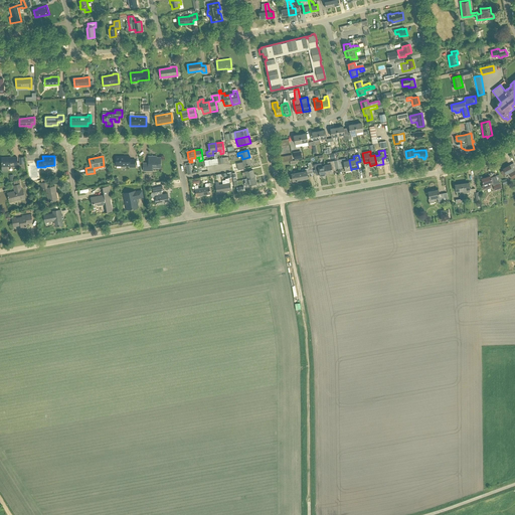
[(130,160),(130,156),(116,156),(116,166),(130,166),(130,167),(135,167),(135,160),(130,160)]
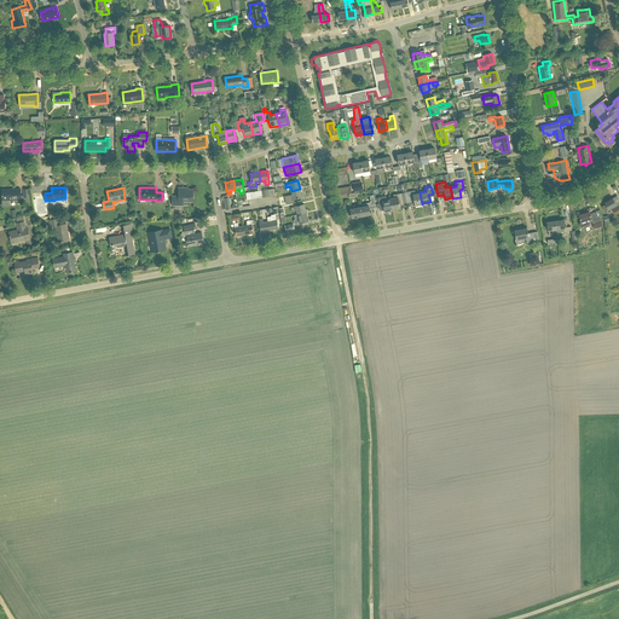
[(192,194),(192,190),(189,190),(189,187),(178,187),(178,196),(172,196),(172,206),(184,206),(184,201),(187,201),(187,200),(194,200),(194,194),(192,194)]
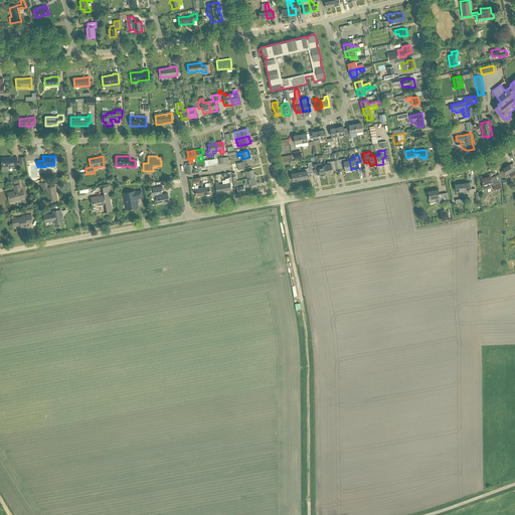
[(1,158),(2,167),(2,172),(7,171),(7,166),(14,166),(14,167),(17,167),(17,157),(1,158)]
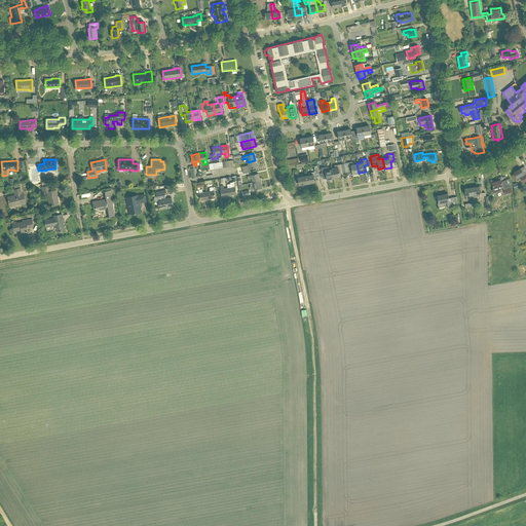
[(240,166),(242,174),(250,172),(249,170),(257,167),(255,160),(248,162),(248,165),(240,166)]
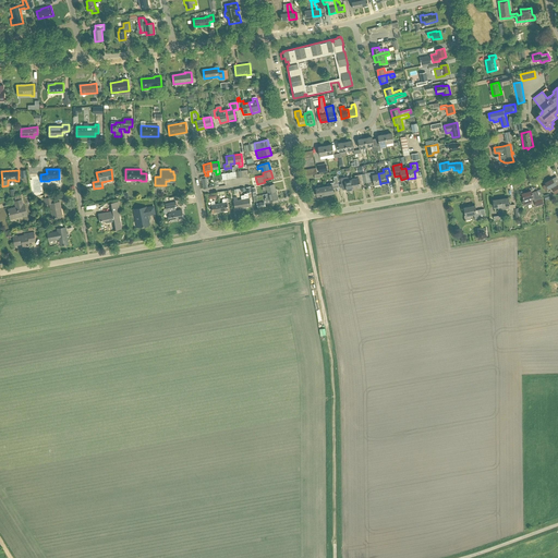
[(374,171),(364,173),(366,182),(373,181),(374,185),(380,184),(378,173),(378,174),(374,174),(374,171)]
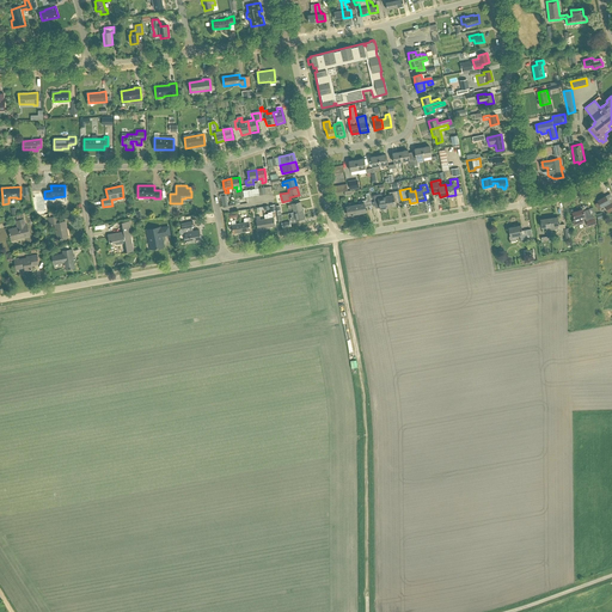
[(390,196),(385,196),(385,197),(387,208),(387,207),(395,206),(395,202),(402,201),(402,200),(399,190),(389,193),(390,196)]
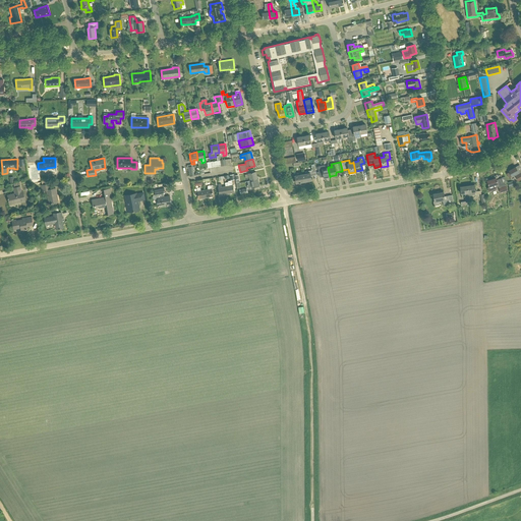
[(325,165),(317,166),(320,175),(323,175),(324,178),(330,177),(328,168),(325,169),(325,165)]
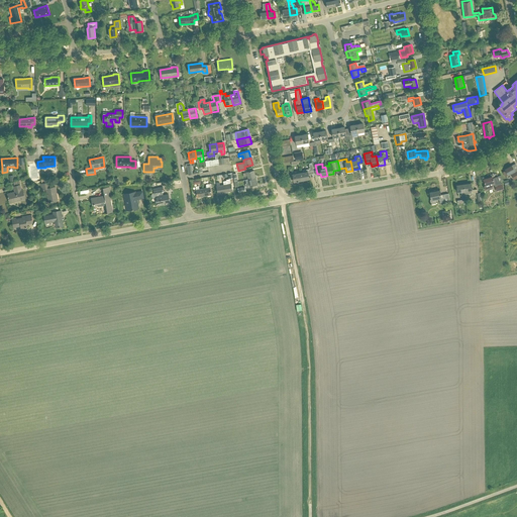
[(516,168),(514,170),(511,166),(505,170),(505,171),(503,173),(505,176),(511,173),(514,180),(516,177),(516,168)]
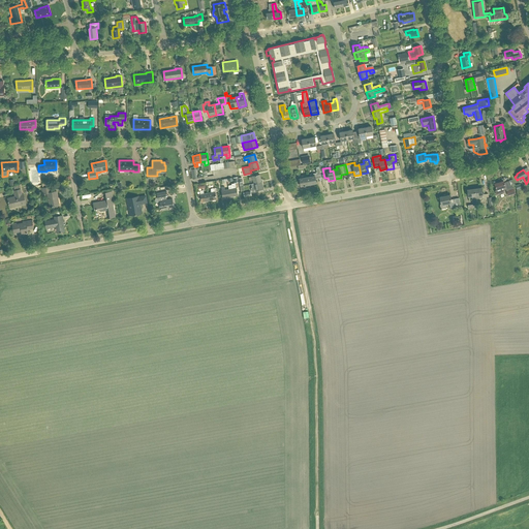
[(310,177),(307,177),(308,185),(316,183),(315,179),(317,178),(317,176),(317,173),(312,174),(310,175),(310,177)]
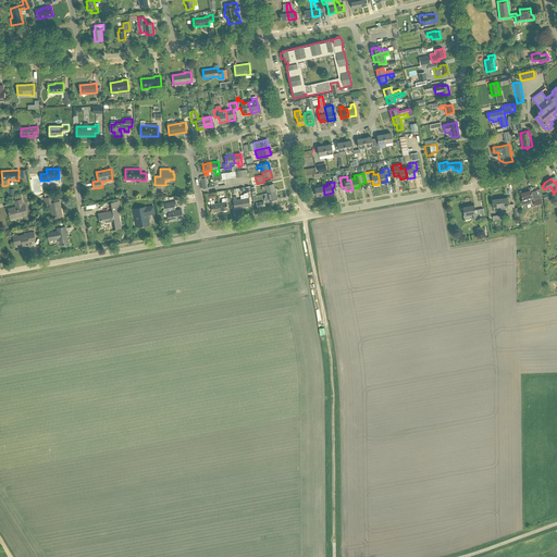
[(267,193),(275,190),(273,184),(265,185),(265,186),(261,187),(262,190),(267,189),(267,193)]
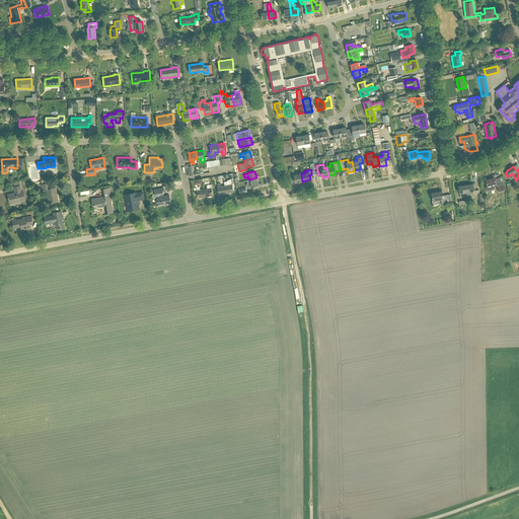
[(296,174),(293,175),(295,182),(302,181),(301,173),(298,174),(298,172),(295,172),(296,174)]
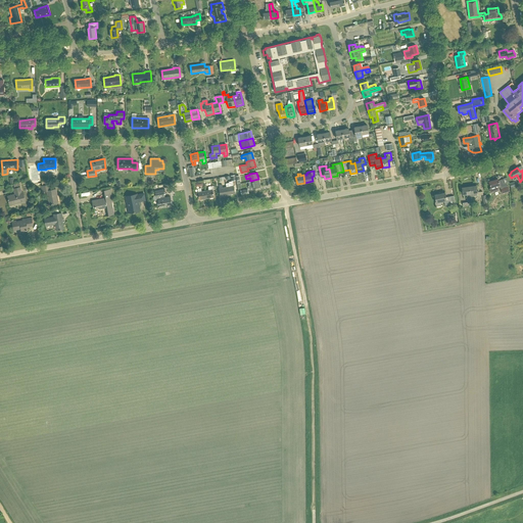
[(252,188),(252,189),(260,187),(258,179),(250,181),(248,182),(249,186),(248,186),(249,189),(252,188)]
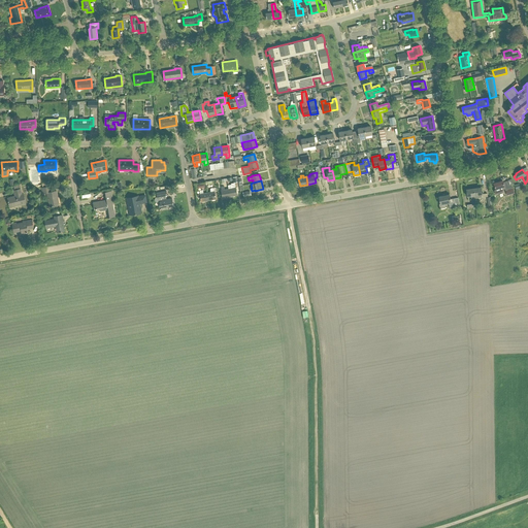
[(504,188),(506,195),(514,193),(510,186),(509,186),(508,180),(502,183),(502,180),(493,184),(495,189),(493,189),(495,193),(502,191),(503,188),(504,188)]
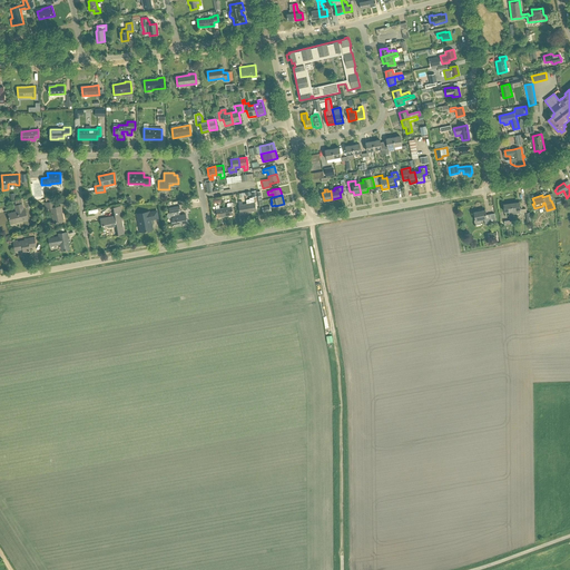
[(246,204),(248,213),(256,210),(254,203),(253,198),(249,199),(251,200),(246,200),(247,204),(246,204)]
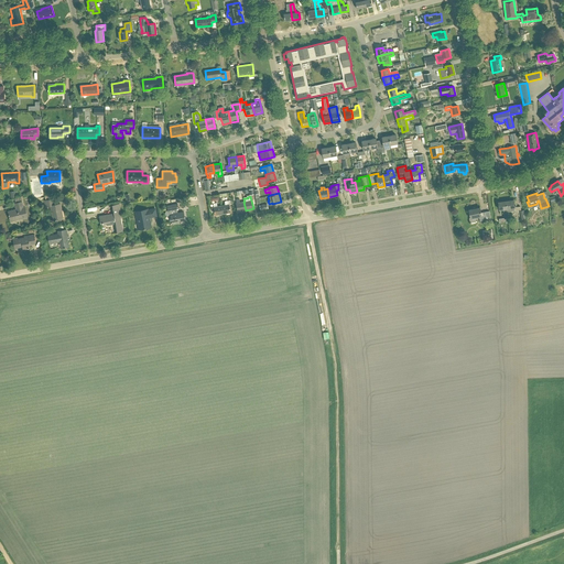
[(236,203),(238,212),(246,210),(243,202),(240,203),(239,198),(236,199),(237,203),(236,203)]
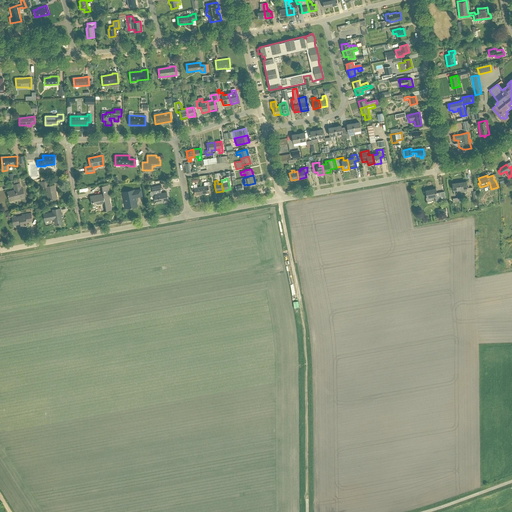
[(57,198),(55,185),(49,186),(48,181),(40,182),(41,188),(46,187),(48,200),(57,198)]
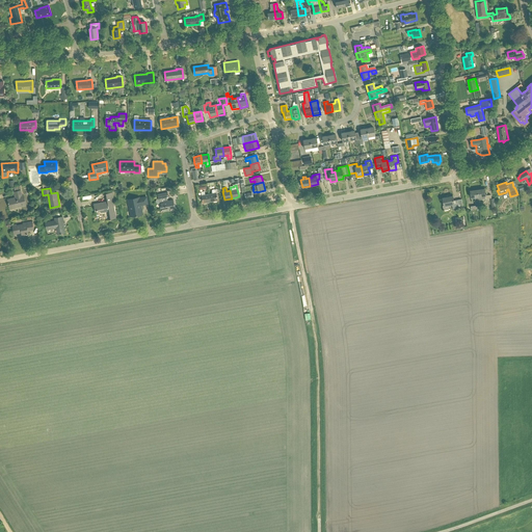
[(209,194),(210,202),(217,201),(216,193),(215,193),(215,189),(212,190),(212,193),(209,194)]
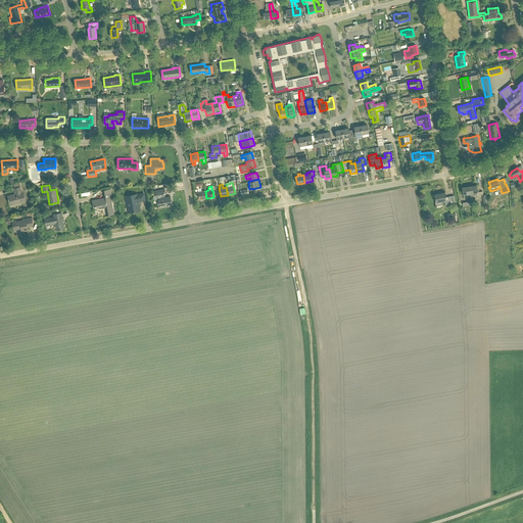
[(482,194),(482,192),(477,192),(476,186),(462,188),(463,194),(467,194),(467,200),(471,200),(470,196),(479,195),(482,194)]
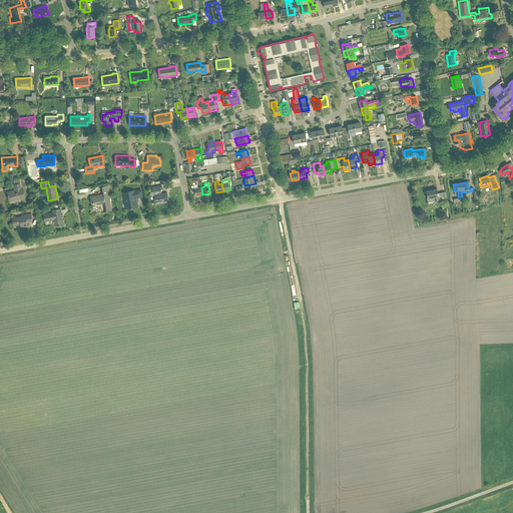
[(7,192),(10,201),(25,197),(23,188),(21,189),(20,183),(13,185),(15,190),(7,192)]
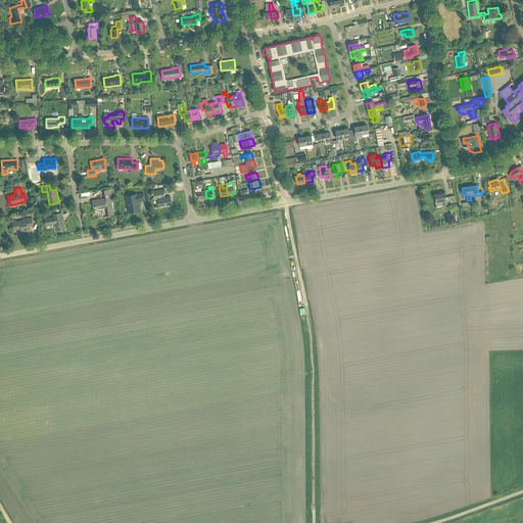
[(198,192),(199,200),(206,198),(205,191),(201,192),(200,188),(197,189),(198,192)]
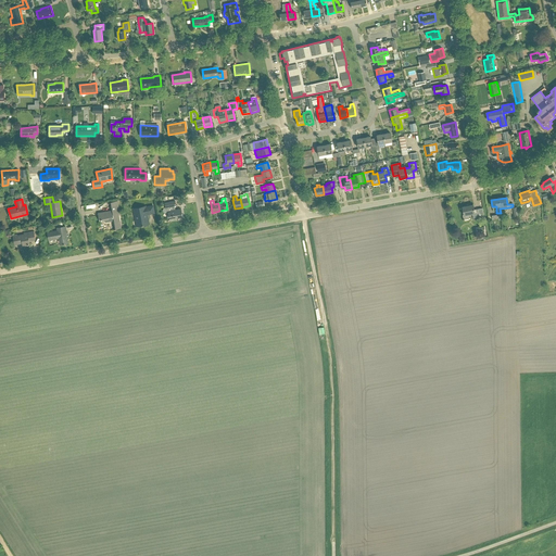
[(168,212),(169,220),(182,218),(181,209),(175,210),(174,205),(176,205),(175,201),(165,203),(165,207),(164,207),(163,210),(163,212),(165,213),(168,212)]
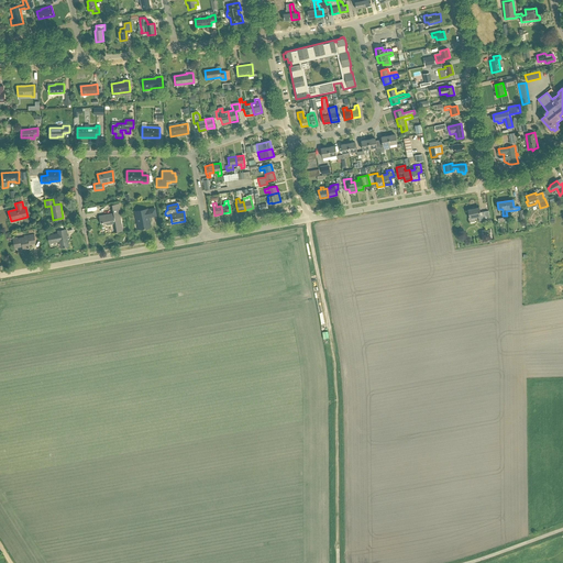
[(155,207),(135,210),(139,230),(151,228),(148,217),(156,216),(155,207)]
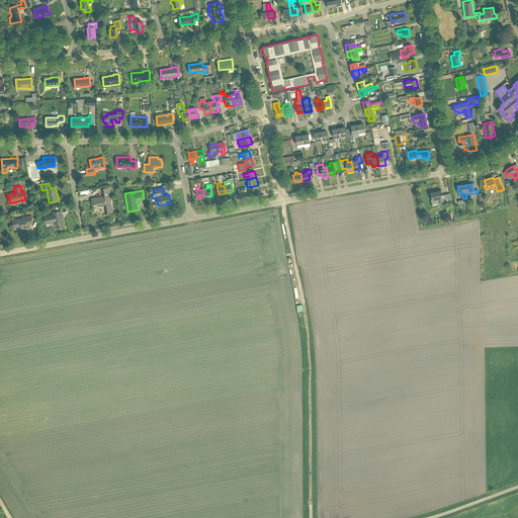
[(104,196),(91,198),(92,205),(101,203),(102,205),(106,205),(107,213),(112,212),(110,197),(111,197),(110,191),(103,192),(104,196)]
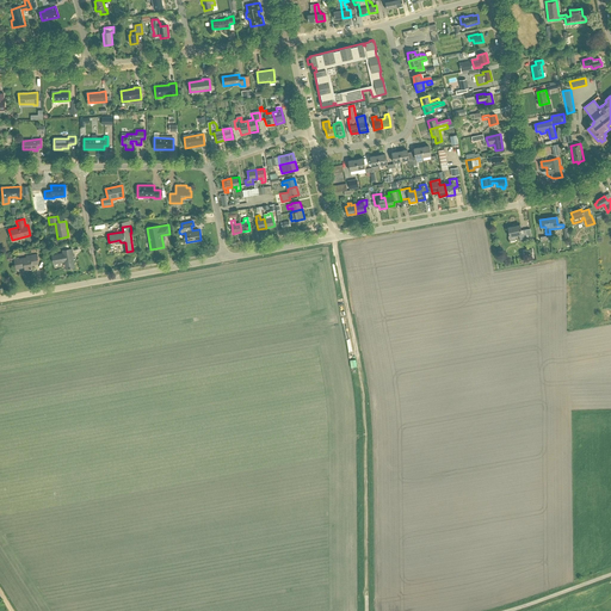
[(510,241),(511,242),(516,241),(517,240),(516,236),(519,236),(520,241),(526,240),(525,233),(522,233),(520,226),(508,228),(510,236),(508,238),(510,241)]
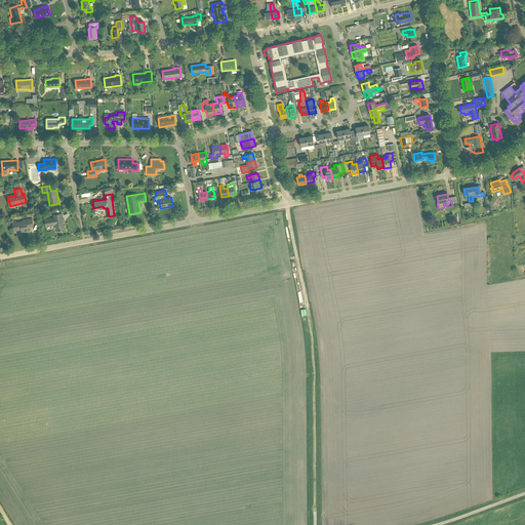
[(63,220),(62,213),(54,214),(54,218),(44,219),(46,227),(55,225),(56,232),(64,230),(63,220)]
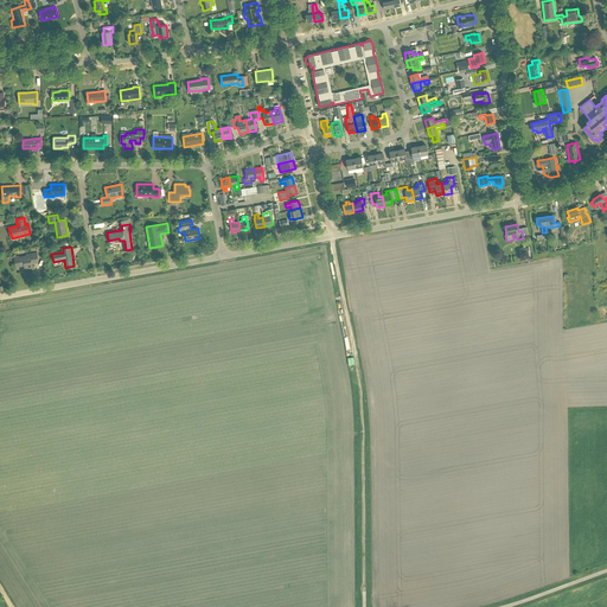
[(26,256),(14,259),(16,267),(24,266),(25,268),(33,267),(32,262),(39,261),(37,253),(26,255),(26,256)]
